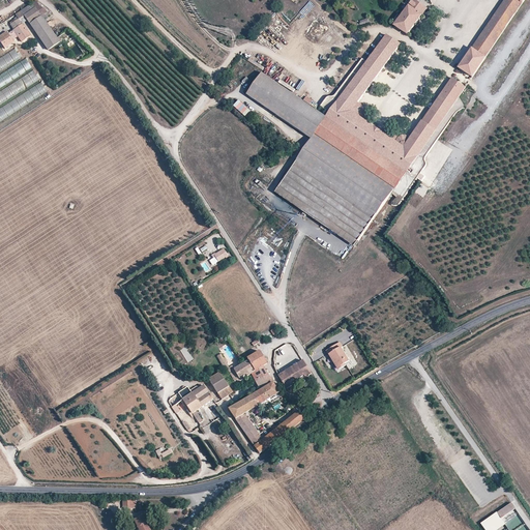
[(413,0),(395,25),(408,34),(427,8),(413,0)]
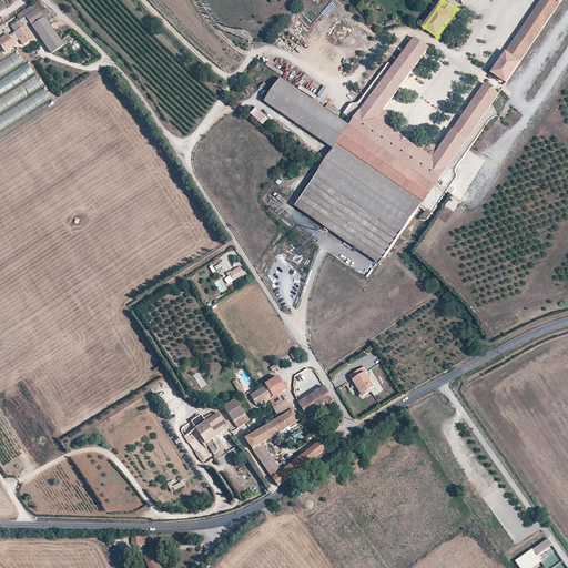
[(541,0),(508,51),(521,60),(560,2),(556,0),(541,0)]
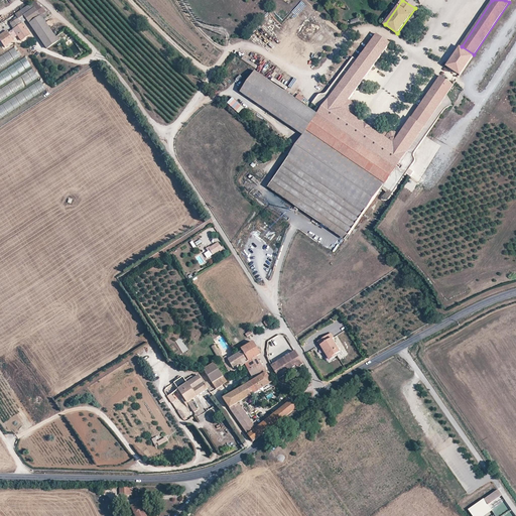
[(0,39),(5,47),(13,41),(12,40),(18,35),(21,40),(30,35),(22,23),(26,20),(29,24),(40,16),(45,12),(37,4),(34,1),(14,14),(17,18),(10,24),(14,29),(8,33),(6,31),(0,34),(0,39)]
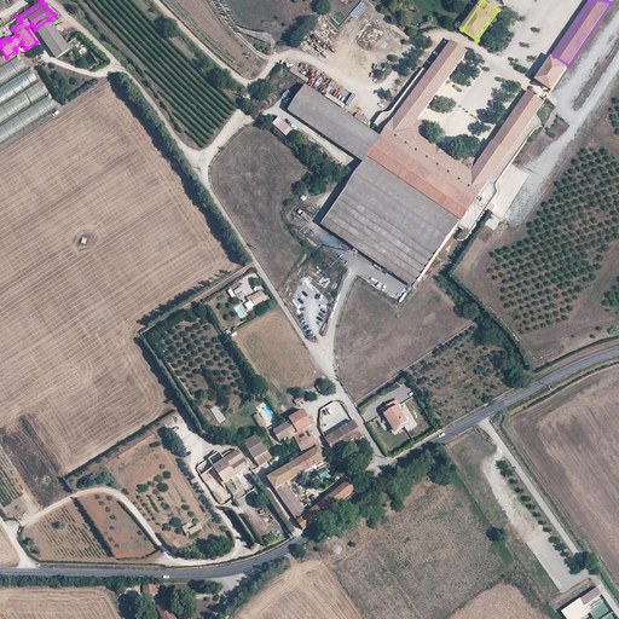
[(47,47),(56,59),(70,50),(65,44),(48,19),(35,29),(47,47)]
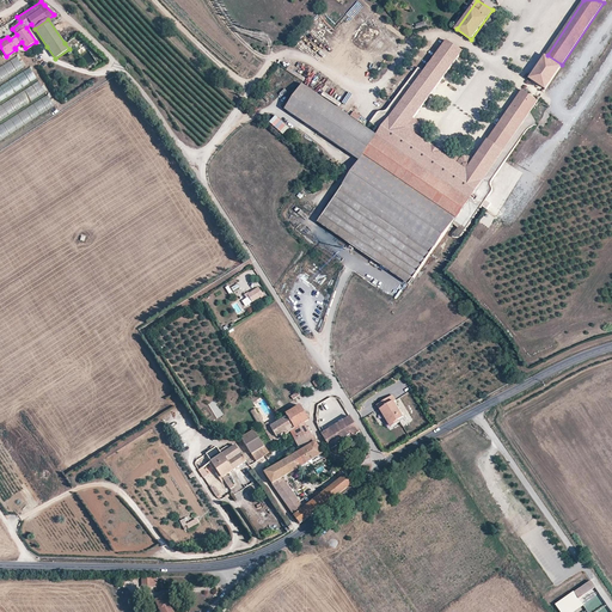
[(367,128),(481,207),(493,190),(490,183),(487,176),(537,102),(522,91),(475,159),(469,155),(461,157),(458,154),(453,160),(420,138),(424,132),(420,129),(418,122),(414,118),(461,51),(447,41),(397,110),(386,111),(378,112),(367,128)]
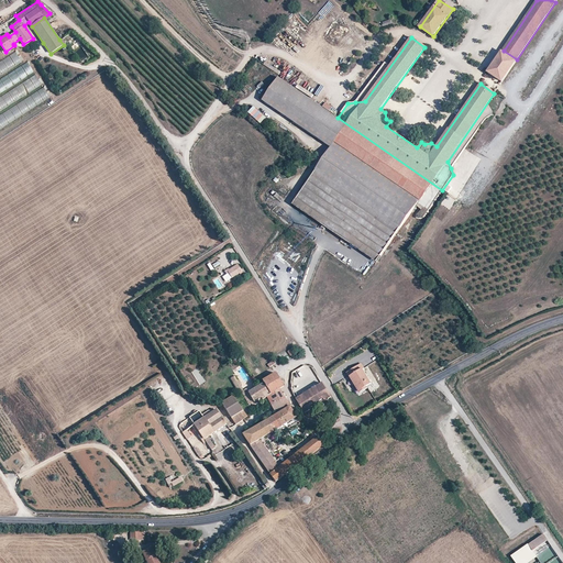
[(488,72),(501,81),(517,59),(504,51),(488,72)]
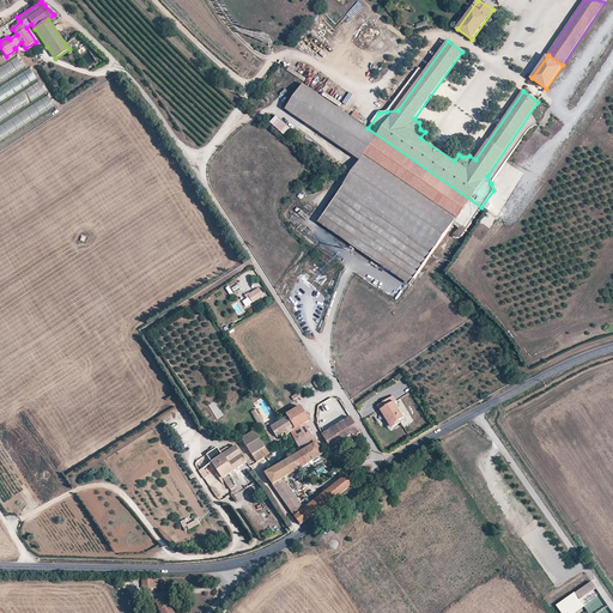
[(2,66),(0,67),(0,83),(24,68),(17,56),(1,66),(2,66)]
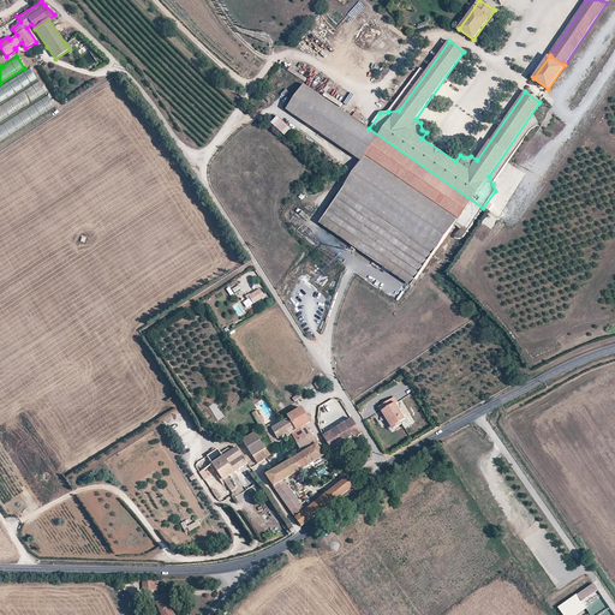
[(29,67),(0,87),(0,102),(36,79),(29,67)]
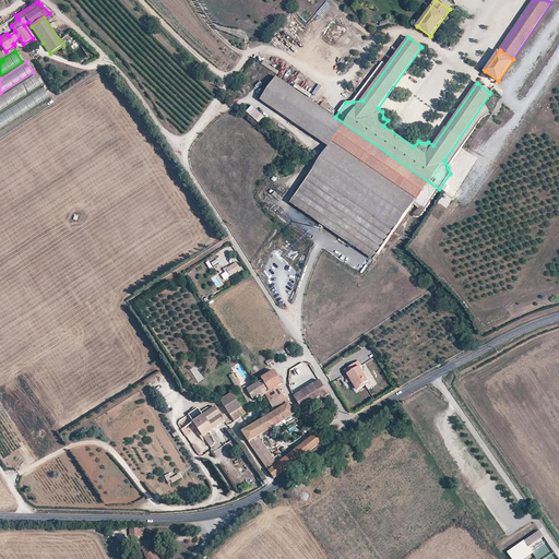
[(35,74),(0,96),(0,110),(42,85),(35,74)]
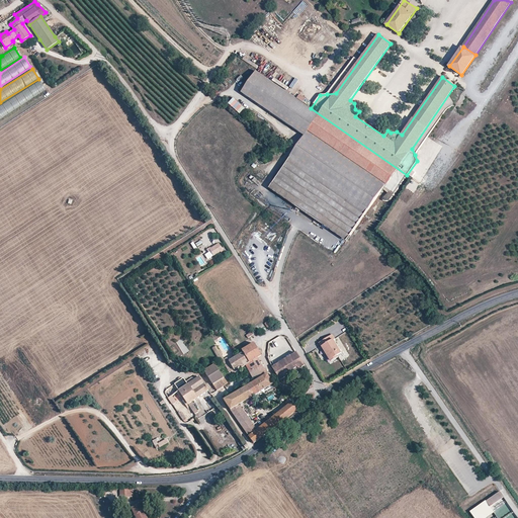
[(326,218),(350,235),(367,209),(368,210),(376,199),(390,201),(407,175),(311,108),(257,72),(243,92),(306,136),(273,182),(299,201),(296,206),(307,213),(322,224),(326,218)]
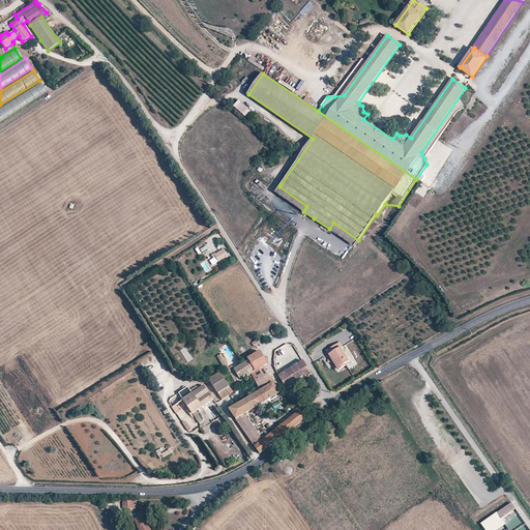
[(40,83),(0,108),(0,121),(47,91),(40,83)]
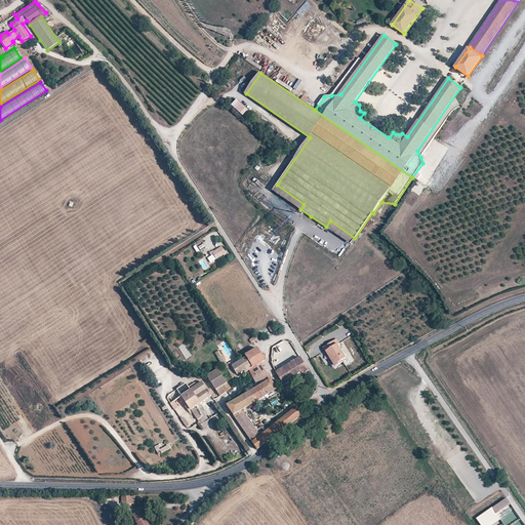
[(241,103),(236,108),(247,118),(252,112),(241,103)]
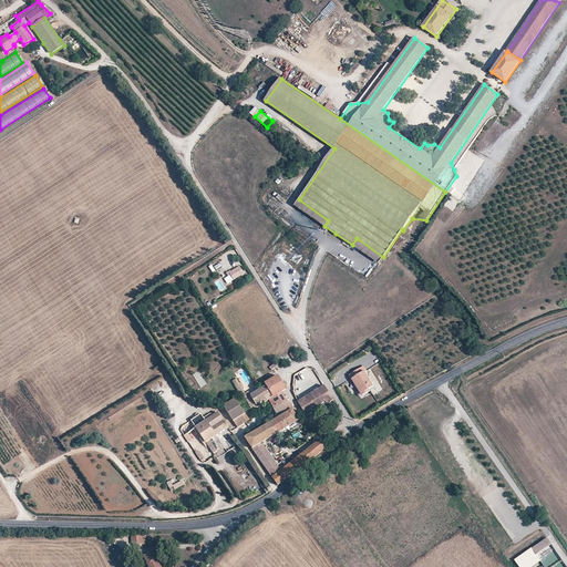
[(328,220),(299,199),(295,205),(325,226),(328,220)]
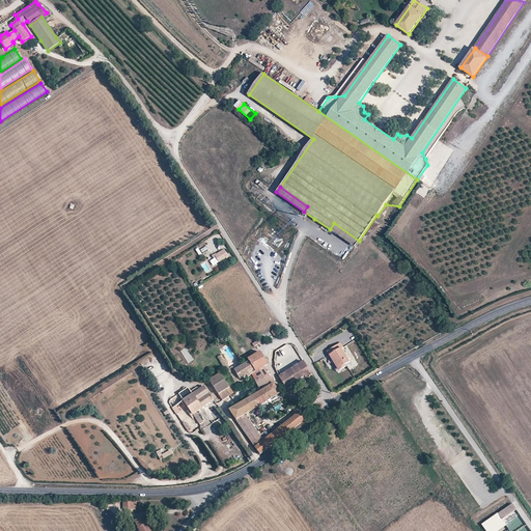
[(334,223),(330,229),(355,247),(359,241),(334,223)]
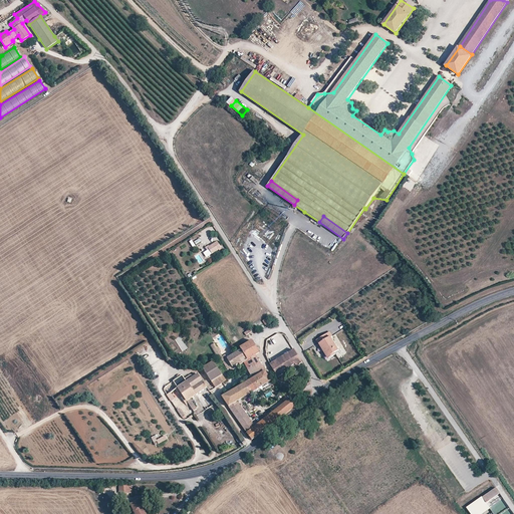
[(208,249),(211,254),(222,248),(217,241),(211,244),(209,246),(209,245),(205,247),(207,250),(208,249)]
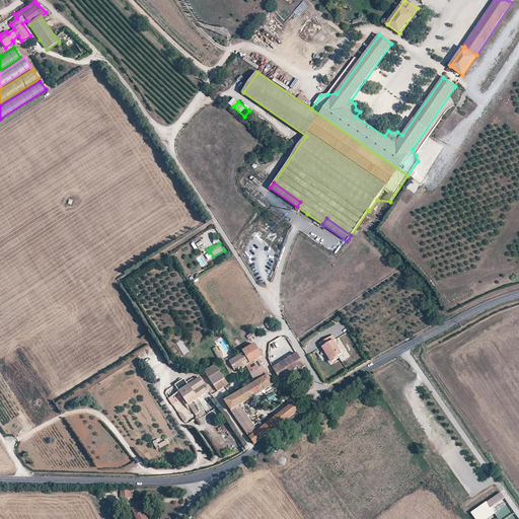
[(205,254),(208,261),(213,256),(210,251),(209,252),(205,254)]
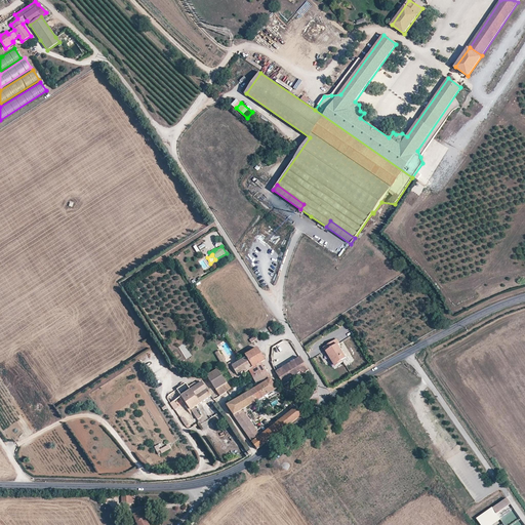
[(344,330),(348,336),(353,332),(348,327),(344,330)]
